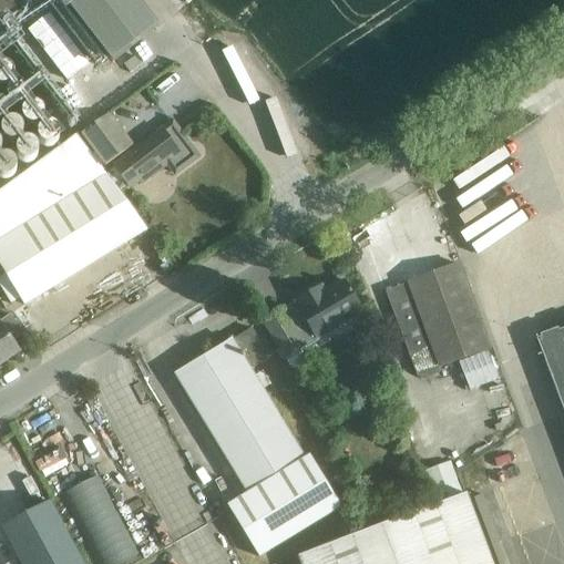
[(69,0),(85,21),(96,34),(108,49),(113,55),(115,60),(139,42),(161,24),(141,0),(69,0)]
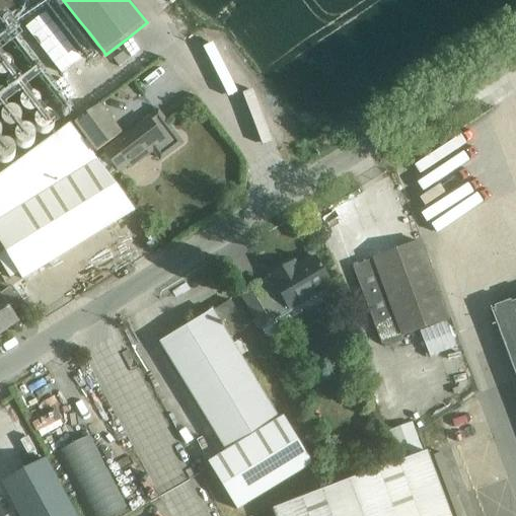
[(13,63),(12,62),(10,61),(9,60),(7,59),(6,59),(4,59),(2,59),(1,60),(0,60),(0,75),(1,76),(3,76),(4,76),(6,76),(8,76),(9,75),(10,74),(12,73),(12,71),(13,70),(13,68),(13,67),(13,65),(13,63)]
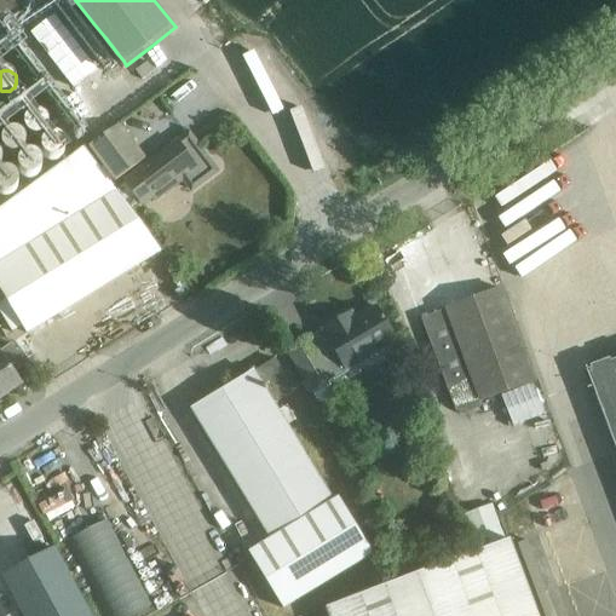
[(32,96),(30,95),(29,92),(28,91),(26,91),(24,90),(22,90),(19,90),(18,90),(16,91),(15,92),(13,93),(12,95),(11,97),(10,98),(10,101),(10,103),(10,104),(11,107),(12,108),(13,110),(15,111),(16,113),(18,113),(21,114),(22,114),(24,114),(27,113),(28,111),(29,110),(32,109),(32,108),(33,105),(34,103),(34,102),(33,99),(33,98),(32,96)]
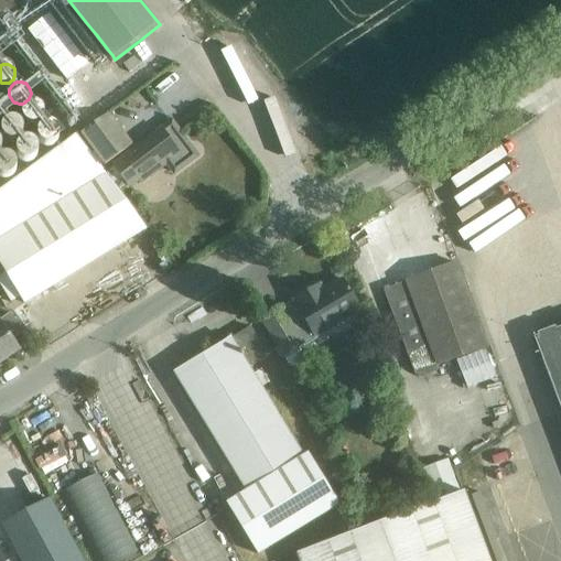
[(43,106),(43,105),(42,104),(40,103),(39,103),(38,103),(36,101),(34,101),(33,101),(30,103),(29,104),(28,105),(27,106),(25,108),(25,109),(24,111),(24,112),(24,115),(25,117),(27,119),(29,121),(31,122),(33,123),(35,123),(38,123),(41,122),(42,120),(43,120),(44,118),(45,117),(45,116),(46,114),(46,112),(46,111),(45,109),(44,107),(43,106)]
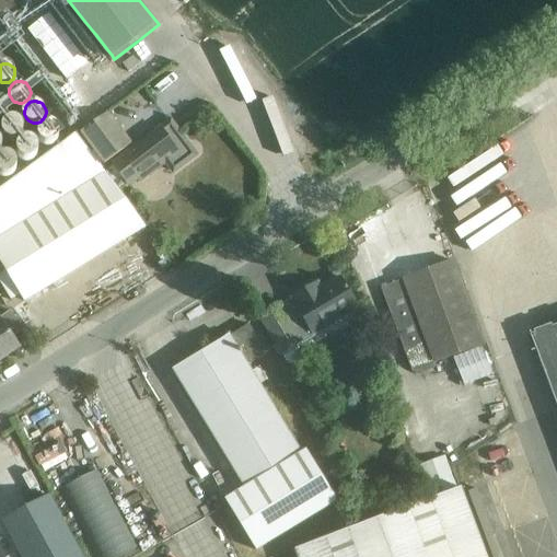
[(82,134),(105,165),(134,144),(111,112),(82,134)]
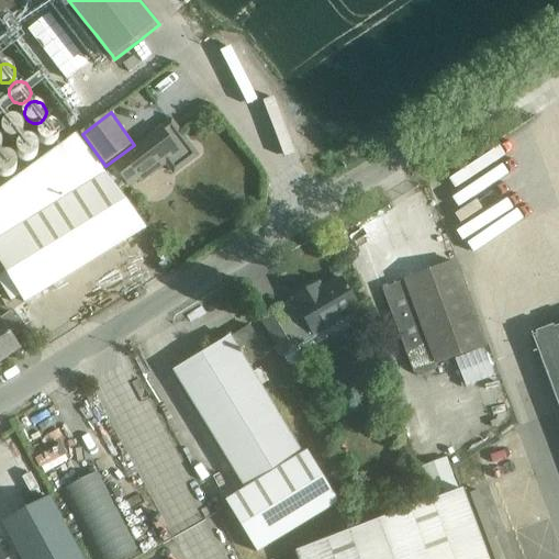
[(174,115),(115,159),(131,181),(140,175),(142,177),(166,159),(177,175),(203,154),(174,115)]
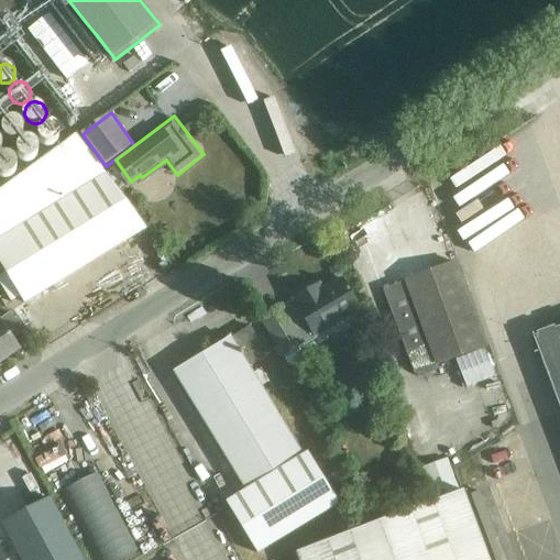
[(21,123),(20,121),(19,120),(17,119),(15,119),(13,118),(11,119),(10,119),(8,120),(7,121),(6,122),(4,123),(3,125),(3,127),(3,129),(3,131),(4,132),(6,134),(7,135),(8,136),(10,138),(11,138),(13,138),(15,138),(17,136),(19,135),(20,134),(21,133),(22,132),(22,130),(23,128),(22,127),(22,124),(21,123)]
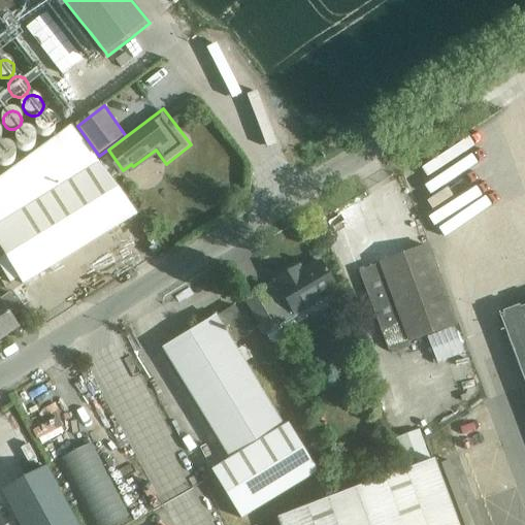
[(55,118),(53,117),(52,116),(51,115),(48,115),(46,113),(45,113),(43,115),(41,116),(40,116),(39,118),(38,119),(37,121),(37,122),(37,124),(37,126),(37,127),(38,129),(39,130),(41,131),(42,132),(44,133),(45,133),(47,133),(50,132),(51,132),(53,131),(54,129),(55,128),(56,126),(56,125),(56,123),(56,121),(55,120),(55,118)]
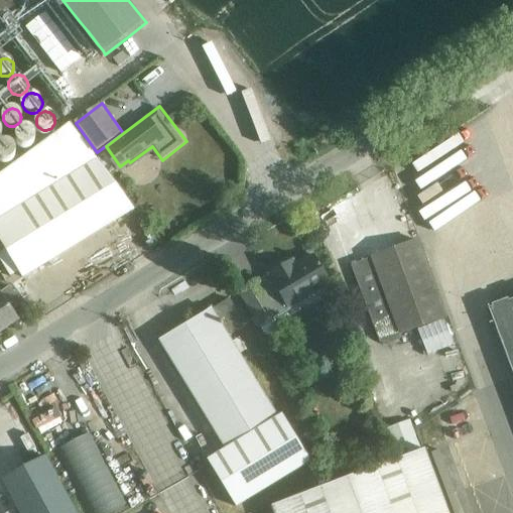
[(132,204),(69,120),(0,171),(0,236),(7,249),(20,270),(21,272),(132,204)]
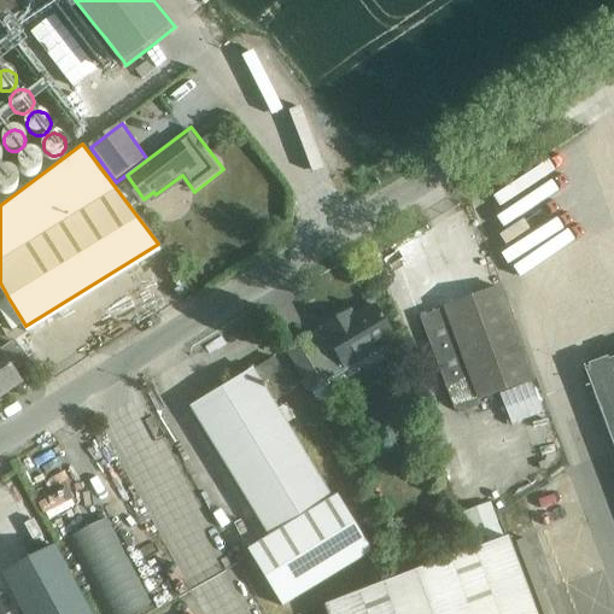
[(40,155),(39,152),(37,151),(36,151),(34,150),(31,150),(30,150),(28,150),(27,150),(24,151),(23,152),(22,153),(21,156),(19,157),(19,159),(19,162),(19,163),(21,165),(22,167),(23,169),(25,170),(27,170),(29,171),(30,171),(33,171),(35,170),(36,169),(39,168),(40,167),(41,164),(41,163),(41,161),(41,158),(41,156),(40,155)]
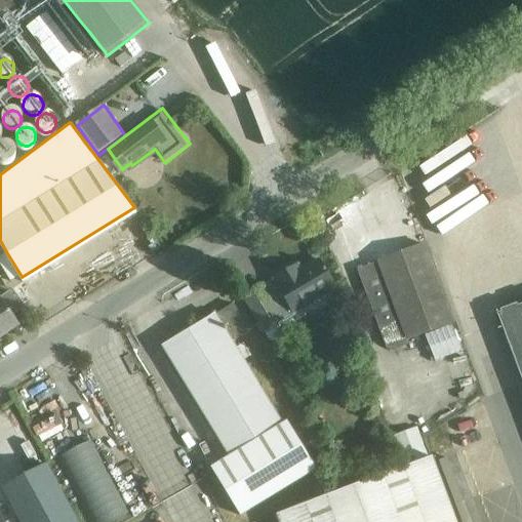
[(16,147),(15,146),(13,144),(12,143),(11,143),(9,142),(7,142),(6,142),(4,143),(2,144),(1,145),(0,145),(0,157),(1,158),(2,159),(3,160),(5,160),(6,161),(8,161),(10,160),(11,160),(13,159),(14,158),(15,156),(16,155),(16,153),(17,152),(16,150),(16,149),(16,147)]
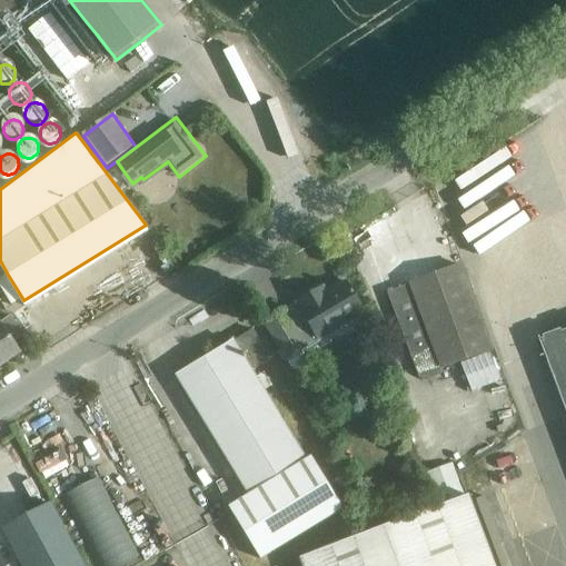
[(418,371),(488,346),(458,262),(387,288),(418,371)]
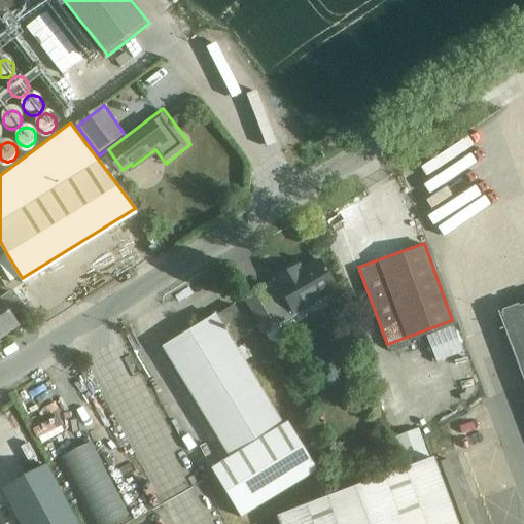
[(7,254),(1,259),(13,280),(21,276),(7,254)]
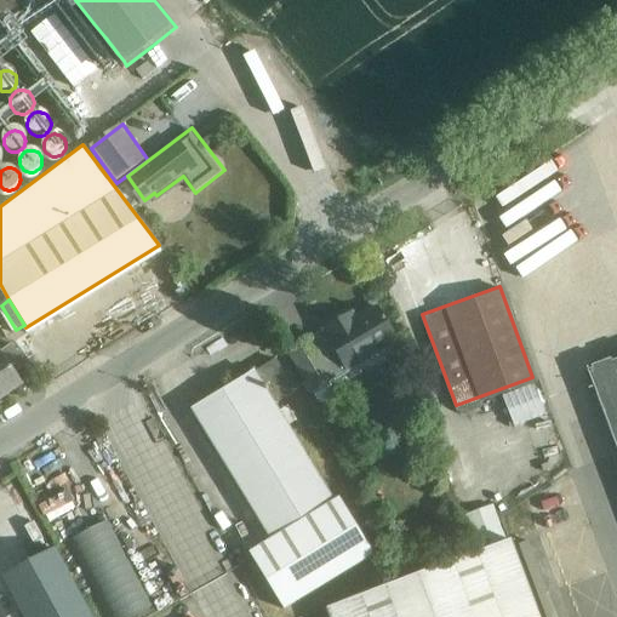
[(346,389),(336,376),(398,336),(376,302),(356,314),(352,308),(323,327),(325,331),(313,338),(310,335),(289,349),(314,388),(324,403),(346,389)]
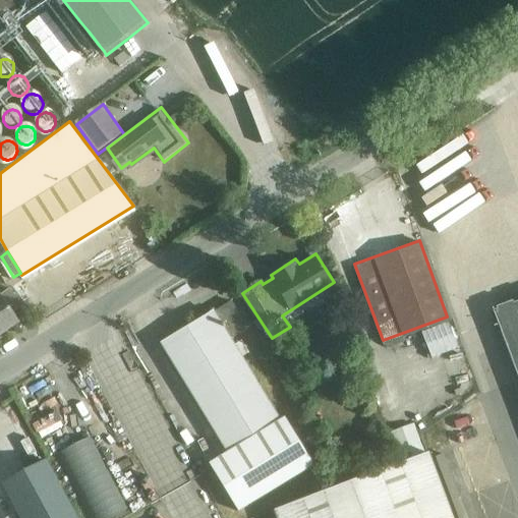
[(0,331),(16,319),(0,296),(0,331)]
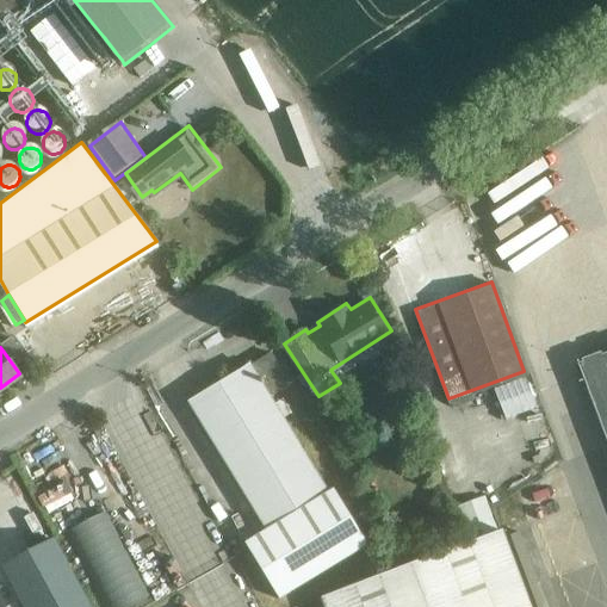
[(292,383),(273,350),(190,398),(265,527),(245,539),(278,595),(366,543),(333,487),(328,490),(272,395),(292,383)]
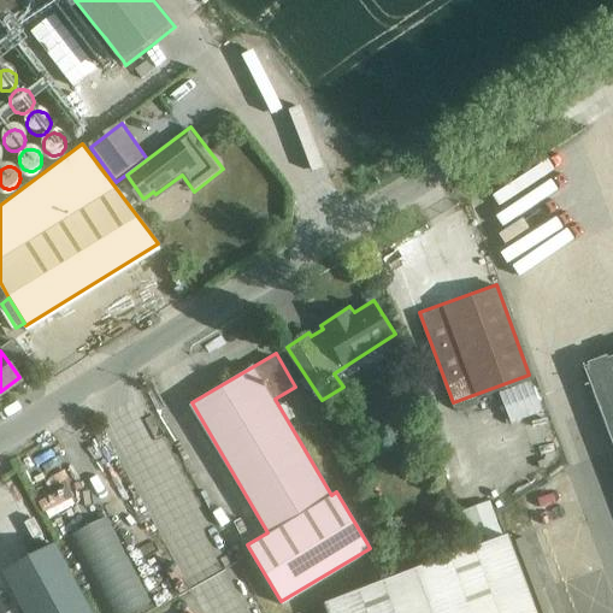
[(612,357),(588,366),(612,435),(612,357)]
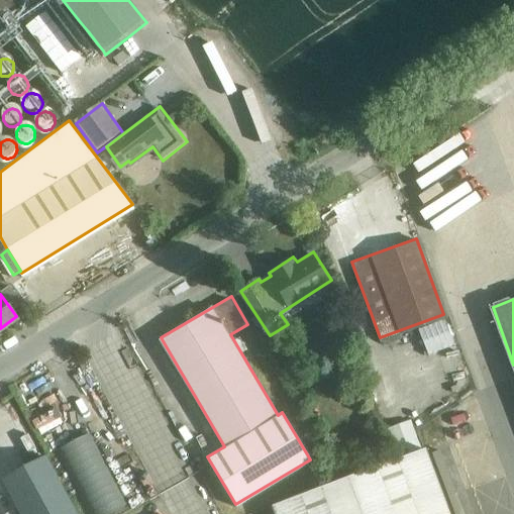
[(385,423),(391,443),(408,437),(402,418),(385,423)]
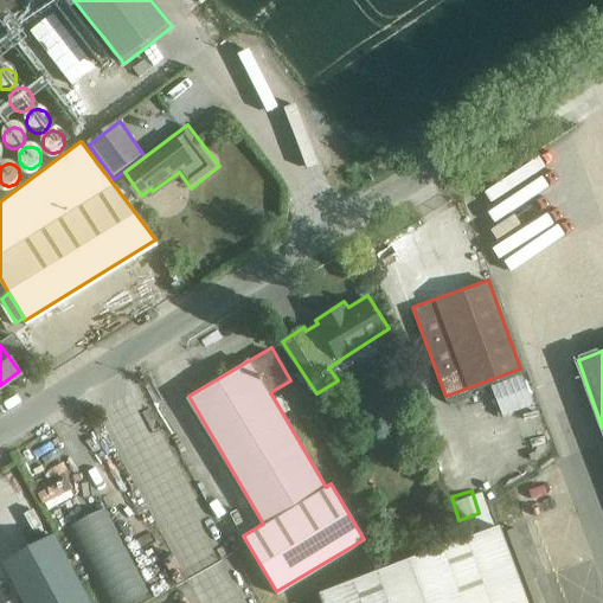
[(232,520),(224,525),(231,537),(239,532),(232,520)]
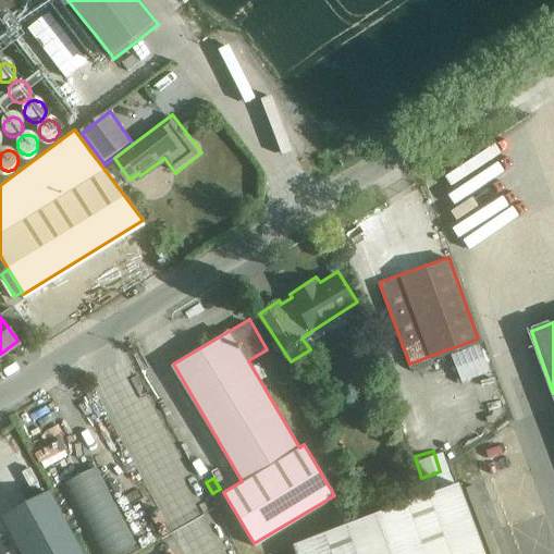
[(300,553),(484,553),(458,482),(296,542),(300,553)]
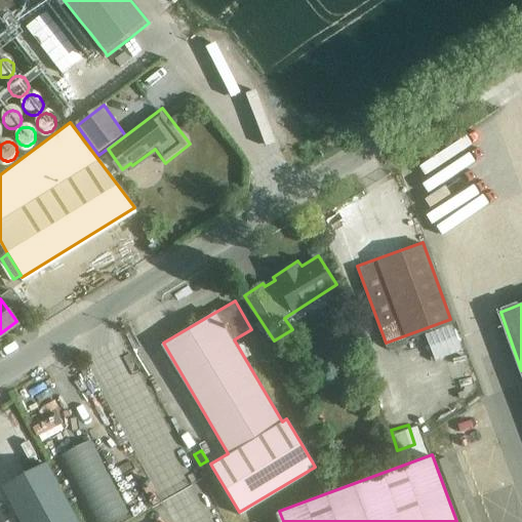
[(81,521),(50,465),(7,488),(25,521),(81,521)]
